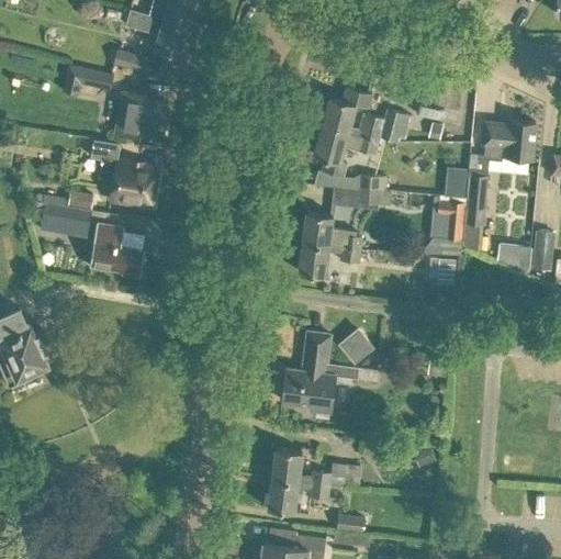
[(152,0),(148,15),(128,10),(128,12),(189,29),(190,29),(197,0),(152,0)]
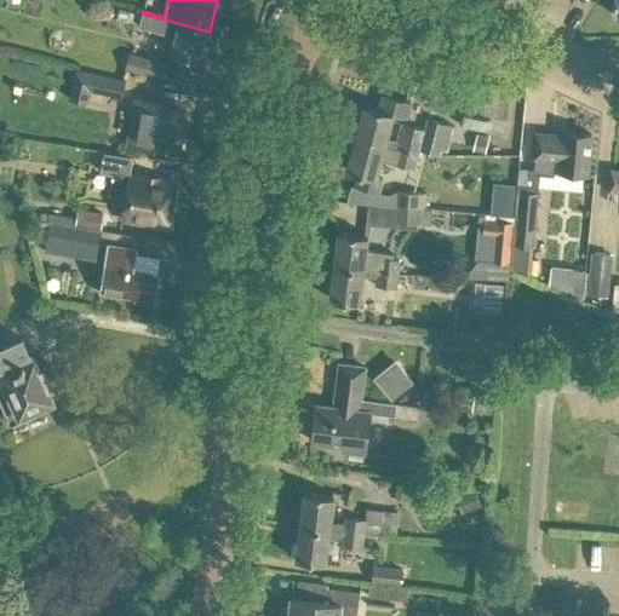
[(618,18),(618,0),(596,0),(597,1),(614,1),(614,18),(618,18)]
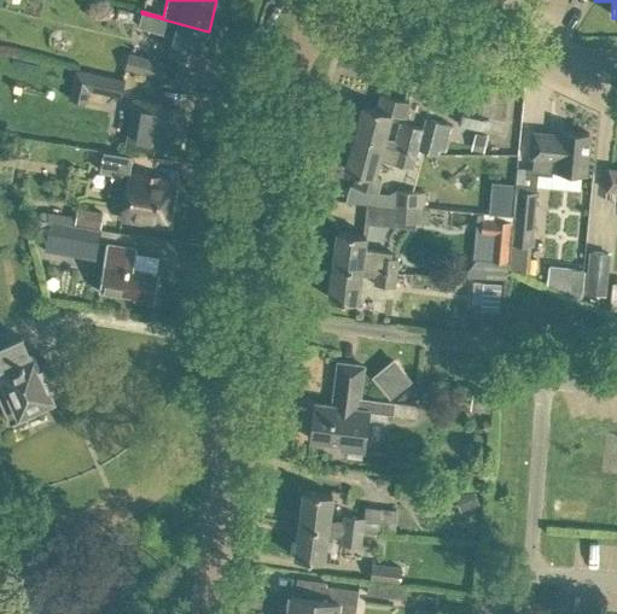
[(115,11),(112,22),(127,25),(129,13),(115,11)]
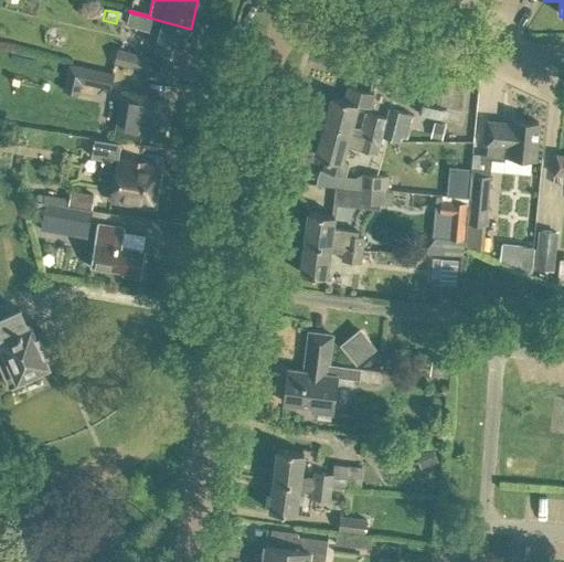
[(181,57),(182,57),(190,29),(129,12),(125,27),(159,36),(156,50),(163,52),(160,63),(178,69),(181,57)]
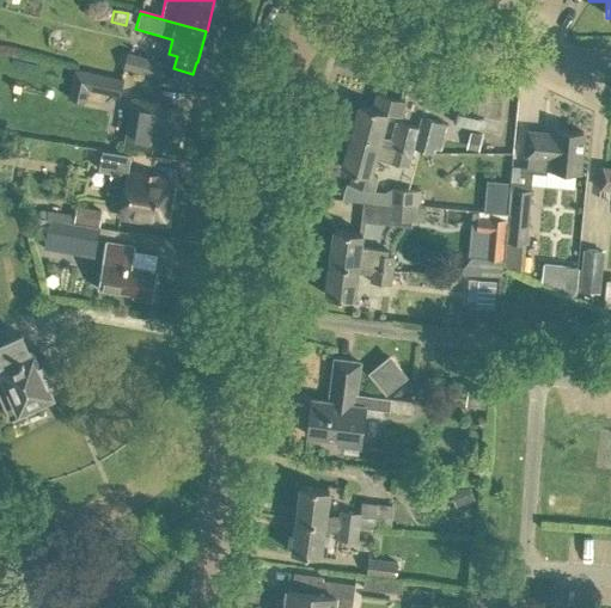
[(162,83),(166,66),(127,55),(122,71),(162,83)]
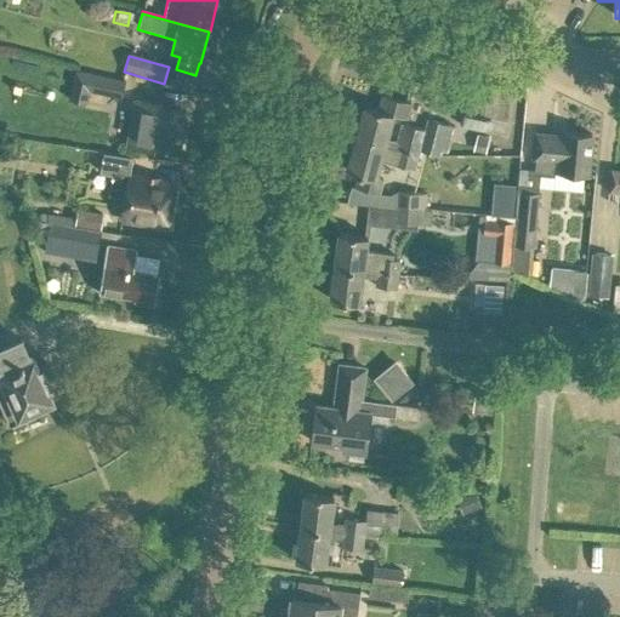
[(70,92),(75,73),(60,69),(53,96),(69,98),(70,92)]
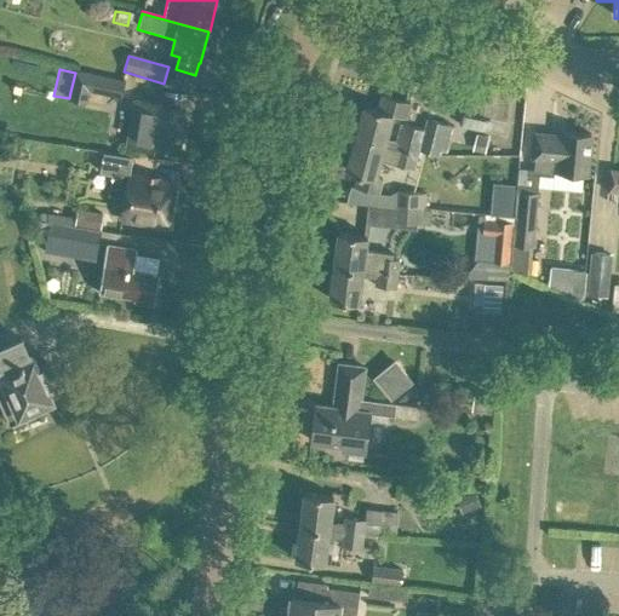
[(70,92),(69,102),(86,105),(89,93),(121,101),(125,84),(75,73),(70,92)]
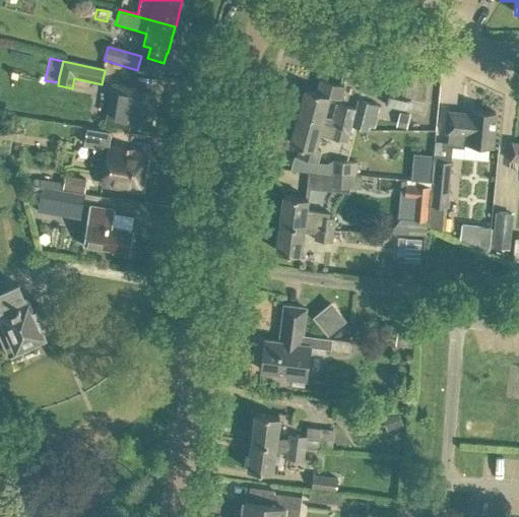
[(318,91),(307,88),(300,116),(350,130),(351,126),(368,130),(369,128),(374,130),(381,106),(360,100),(357,111),(333,105),(329,119),(323,118),(330,97),(341,100),(345,86),(321,79),(318,91)]
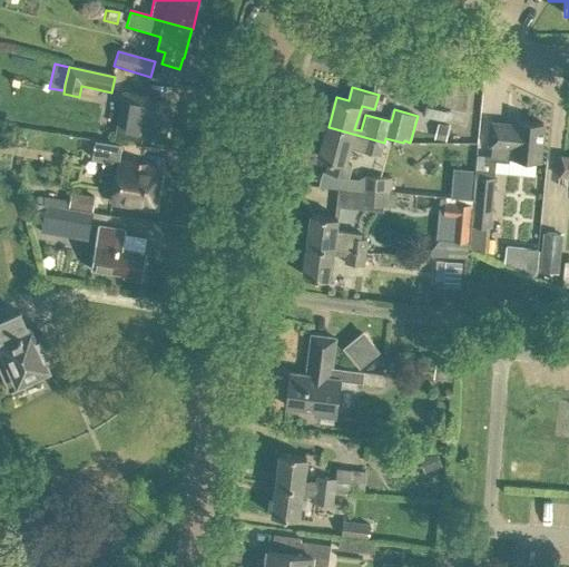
[(147,99),(123,95),(116,137),(140,140),(141,137),(165,140),(169,106),(146,103),(147,99)]
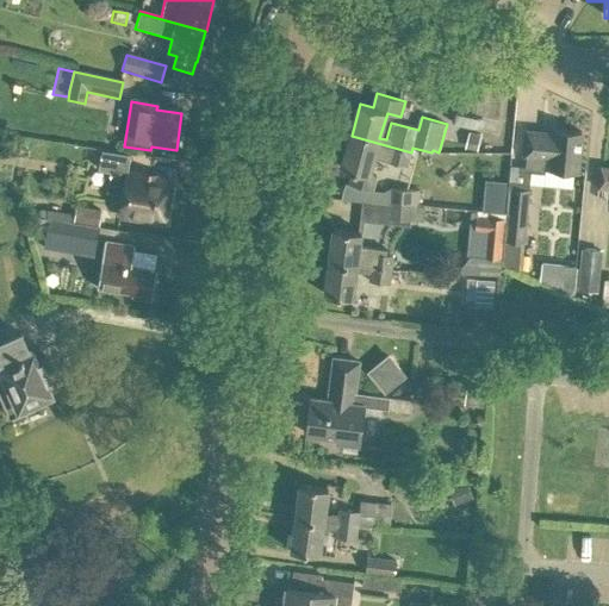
[(523,157),(522,175),(541,176),(542,172),(545,172),(576,175),(579,135),(552,132),(552,138),(522,136),(521,157),(523,157)]
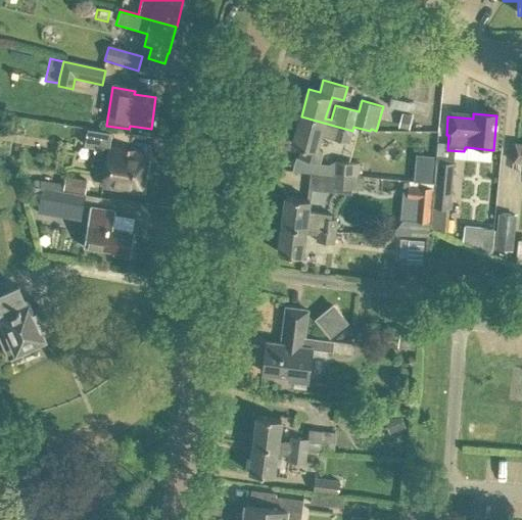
[(400,115),(397,130),(408,132),(412,117),(400,115)]
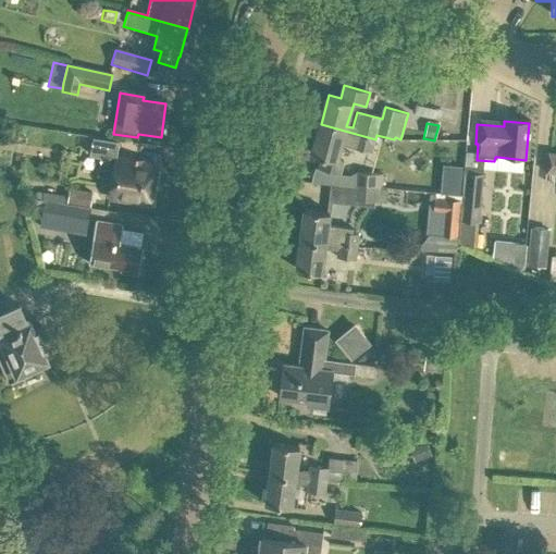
[(372,151),(375,139),(321,124),(312,154),(321,156),(317,170),(340,176),(344,162),(336,160),(344,135),(356,139),(354,147),(372,151)]
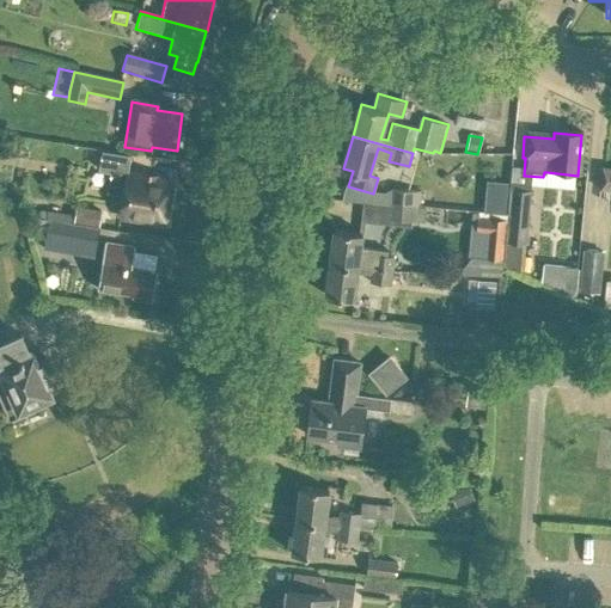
[(165,222),(171,183),(153,179),(154,176),(145,173),(144,178),(127,176),(129,158),(101,153),(98,171),(111,173),(108,194),(123,196),(120,215),(165,222)]
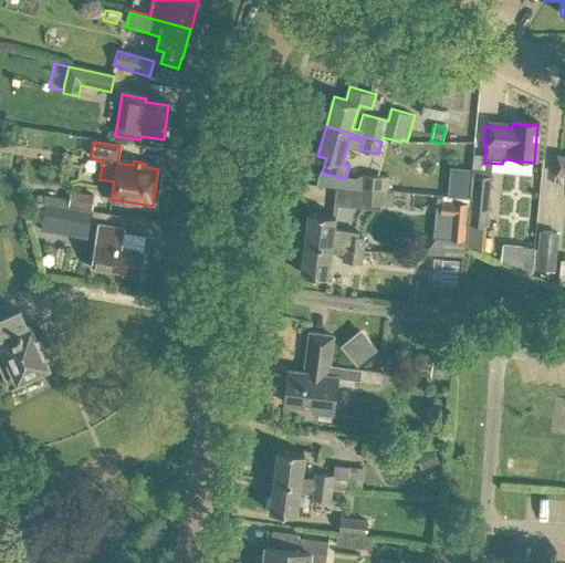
[(564,158),(553,158),(551,178),(564,178),(564,158)]
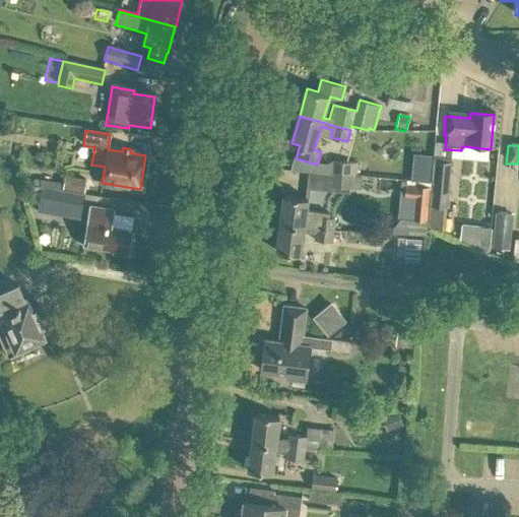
[(331,163),(330,176),(357,178),(358,165),(331,163)]
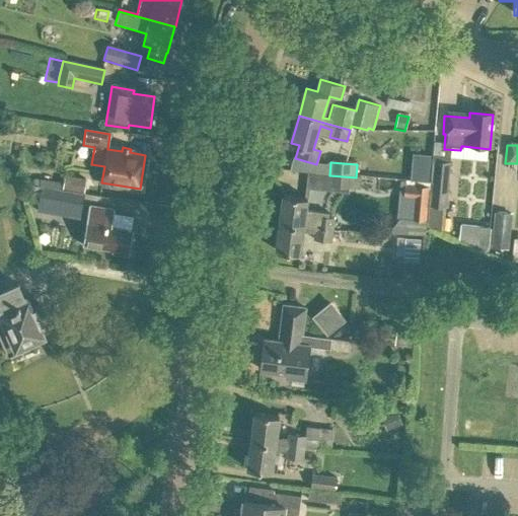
[(442,233),(443,217),(444,210),(448,163),(431,162),(429,187),(426,218),(427,218),(426,225),(442,233)]
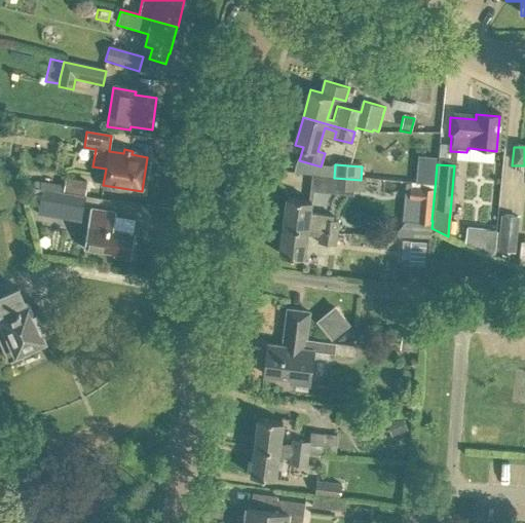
[(333,190),(352,192),(359,193),(361,180),(334,178),(333,190)]
